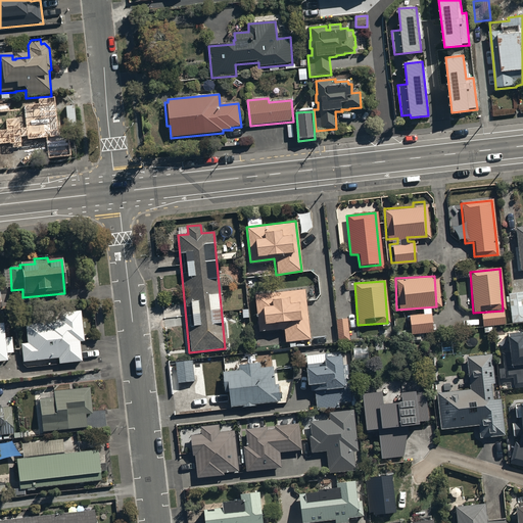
[(304,288),(252,293),(256,330),(283,328),(284,342),(310,340),(304,288)]
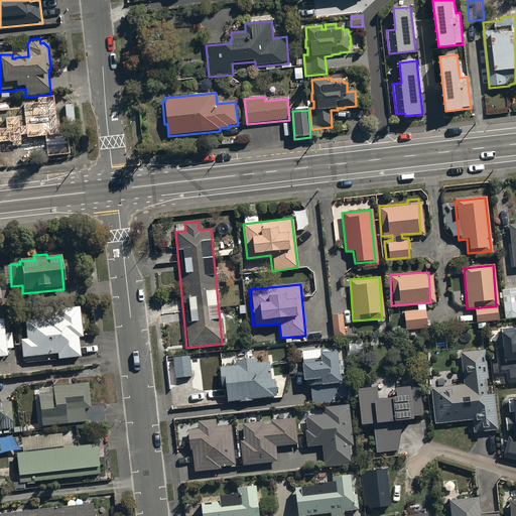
[(515,287),(502,290),(506,321),(515,319),(515,287)]
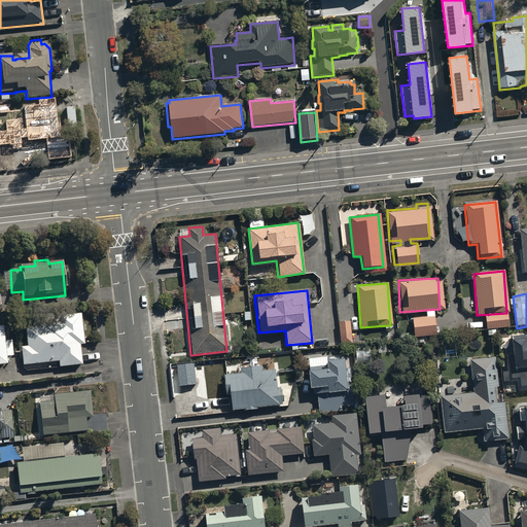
[(485,316),(486,328),(507,327),(506,314),(485,316)]
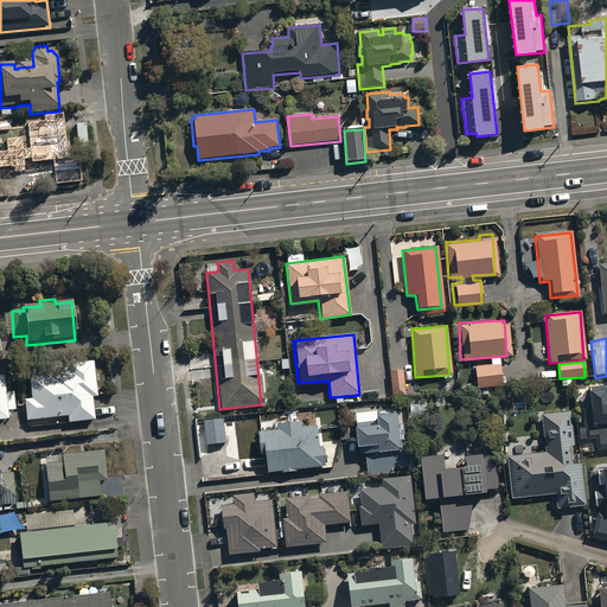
[(24,402),(26,422),(68,419),(68,426),(95,422),(93,400),(97,398),(94,363),(56,366),(57,377),(29,379),(31,401),(24,402)]
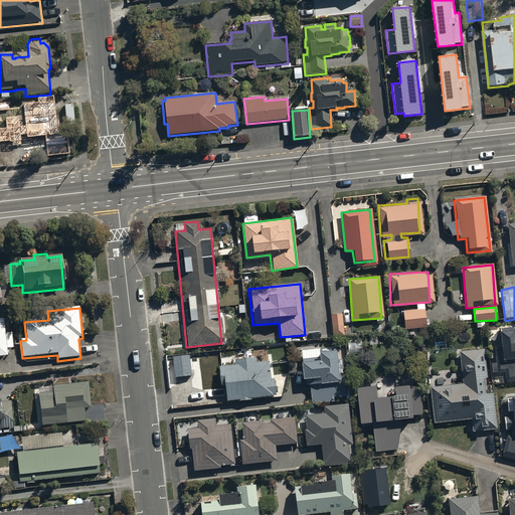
[(421,311),(401,311),(401,328),(421,328),(421,311)]
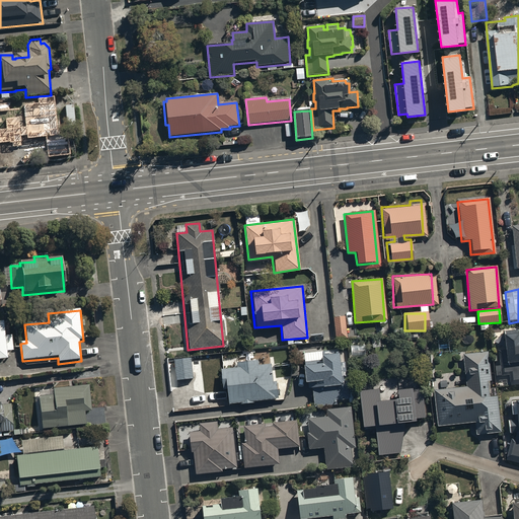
[(0,363),(6,363),(5,353),(13,353),(11,337),(4,338),(3,325),(0,325),(0,363)]
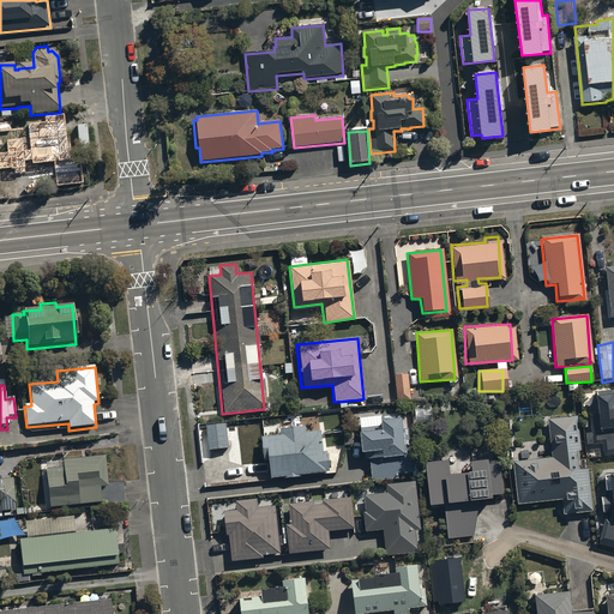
[(612,391),(596,393),(599,416),(591,417),(594,433),(587,434),(588,446),(603,444),(605,456),(613,453),(613,398),(612,391)]
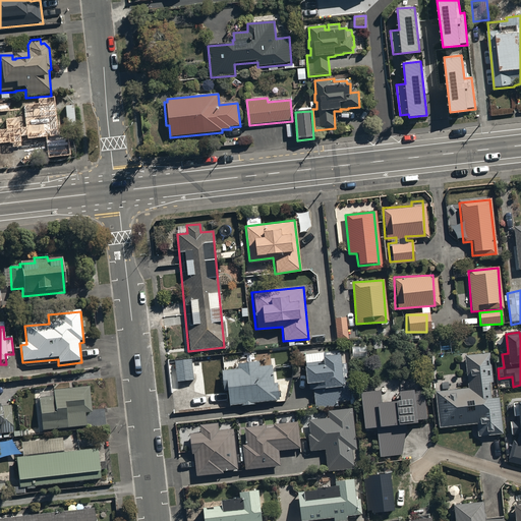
[(325,362),(306,364),(309,393),(315,392),(317,408),(338,406),(337,404),(352,403),(348,366),(343,367),(341,352),(324,354),(325,362)]
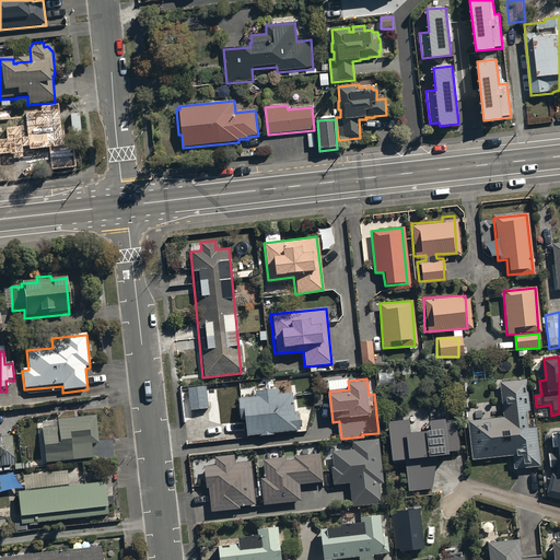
[(503,419),(470,422),(475,459),(513,455),(514,469),(537,466),(533,431),(528,432),(526,413),(531,413),(527,382),(500,385),(503,419)]
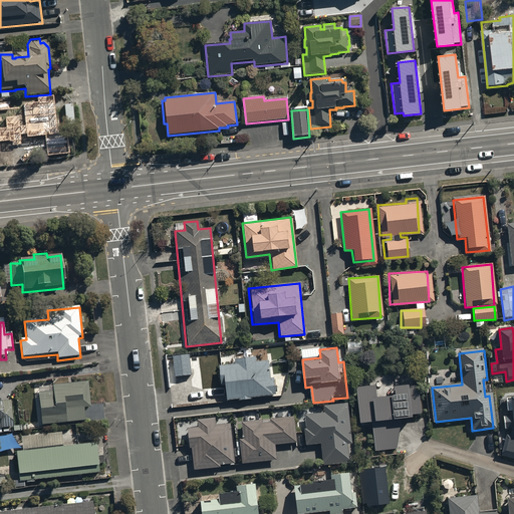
[(188,354),(173,355),(174,376),(189,376),(188,354)]
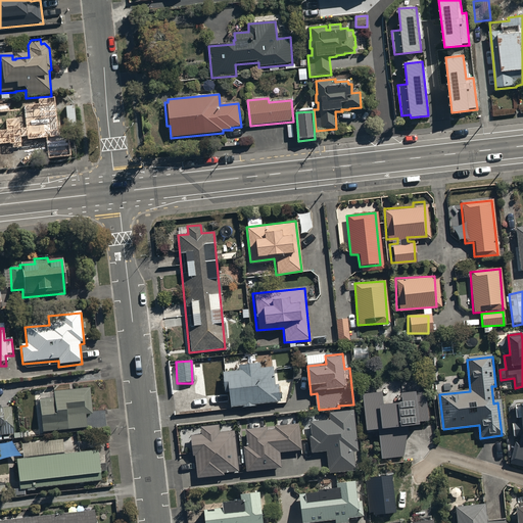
[(237,370),(221,372),(225,407),(275,401),(271,367),(256,368),(255,363),(236,365),(237,370)]
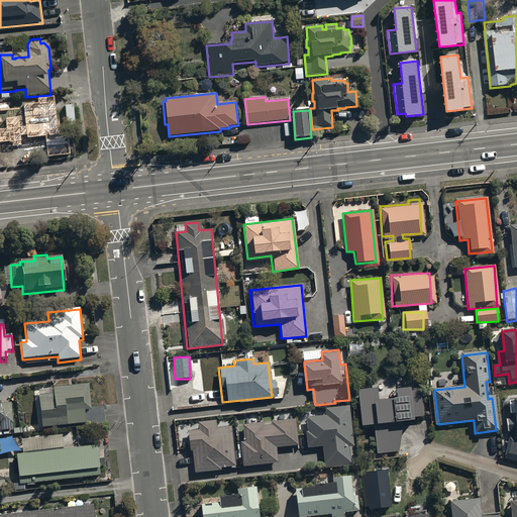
[(372,388),(356,390),(360,424),(380,422),(381,436),(379,437),(381,452),(404,449),(402,431),(400,432),(399,423),(415,422),(414,418),(422,417),(420,400),(423,400),(421,381),(405,383),(406,394),(396,395),(396,393),(383,394),(383,397),(374,398),(372,388)]
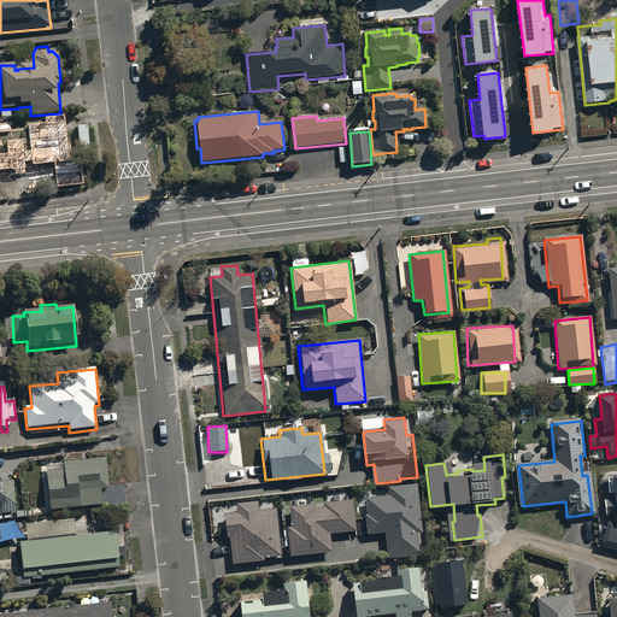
[(50,512),(51,512),(103,507),(101,492),(109,491),(105,457),(95,458),(95,460),(63,464),(64,465),(46,468),(46,470),(43,470),(45,475),(46,474),(50,512)]
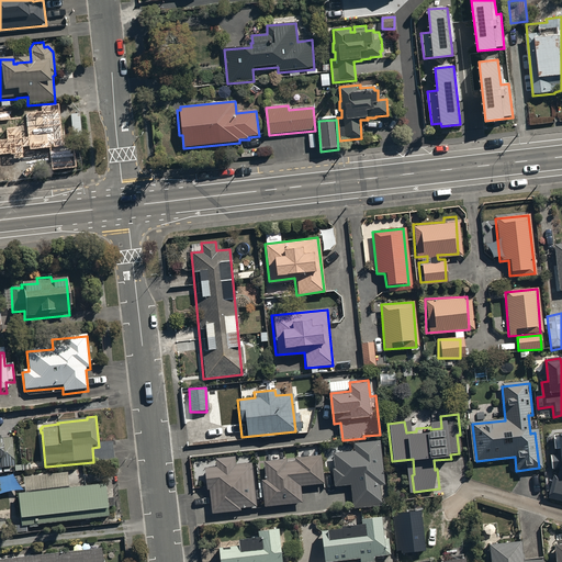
[(554,476),(548,499),(561,503),(561,435),(553,436),(554,452),(561,451),(561,454),(551,456),(553,471),(560,470),(558,478),(554,476)]
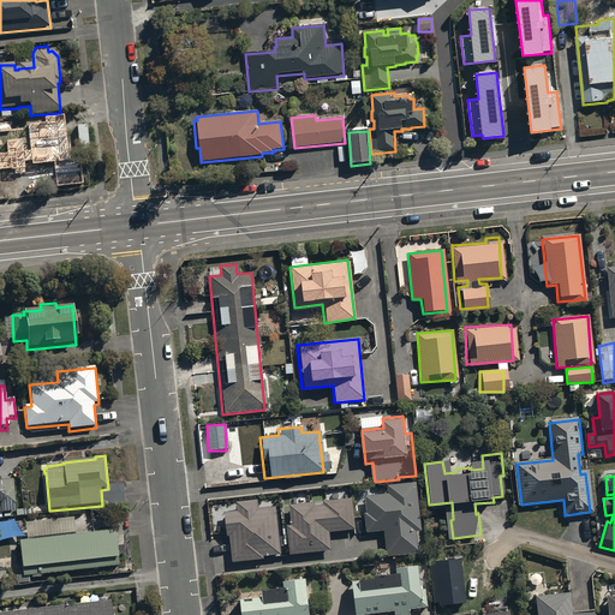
[(0,513),(15,513),(11,482),(0,483),(0,479),(0,513)]
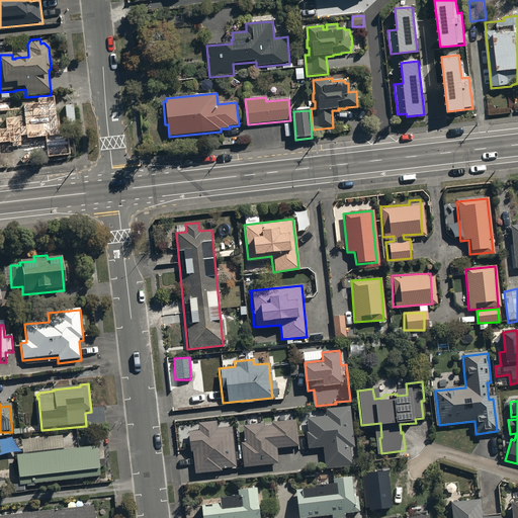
[(328,419),(309,421),(311,434),(307,435),(309,452),(324,450),(326,467),(352,464),(350,449),(354,448),(350,409),(328,411),(328,419)]
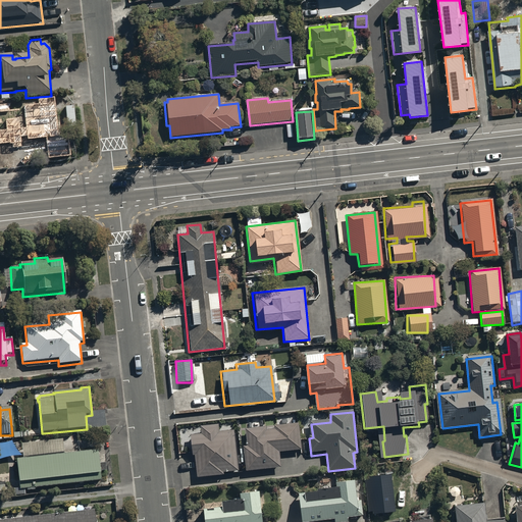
[(219,427),(200,429),(201,435),(191,436),(193,456),(196,456),(199,478),(220,475),(220,473),(237,471),(231,429),(220,430),(219,427)]
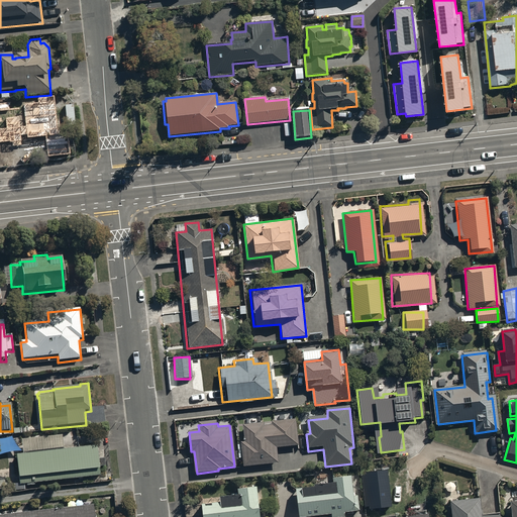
[(296,424),(245,428),(246,444),(243,445),(245,468),(277,464),(276,449),(298,447),(296,424)]
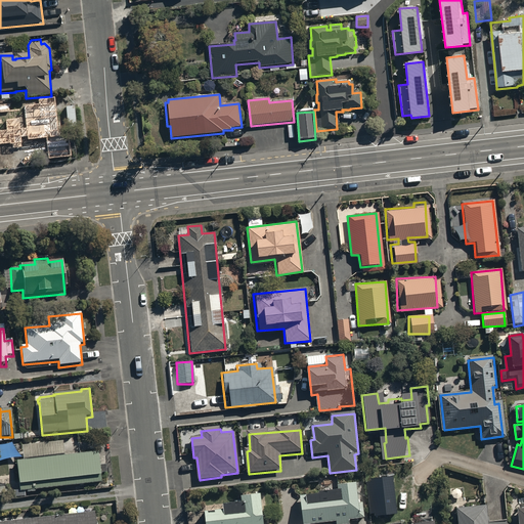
[(22,447),(23,462),(16,463),(19,492),(101,484),(98,453),(63,457),(62,443),(22,447)]
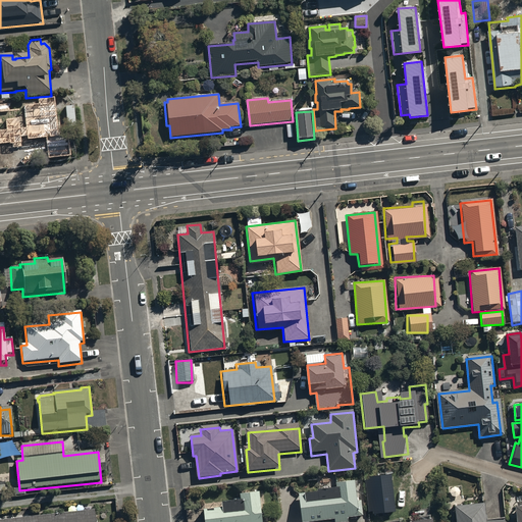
[(370,479),(365,480),(369,512),(373,512),(373,514),(397,511),(392,474),(369,476),(370,479)]
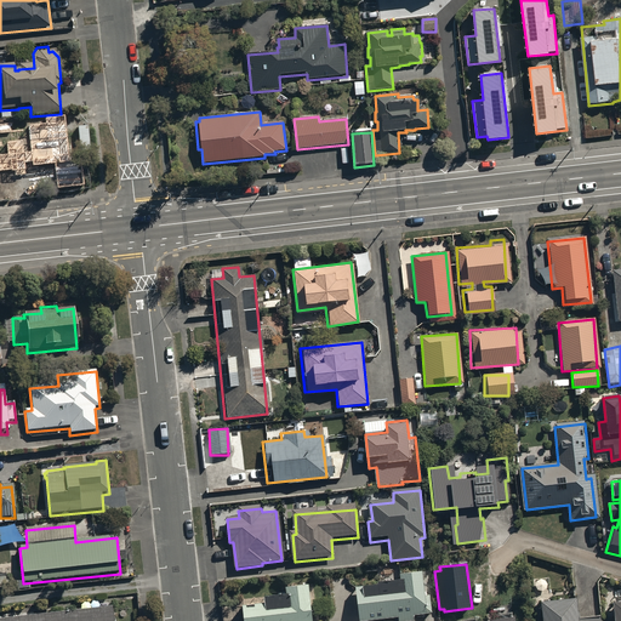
[(380,585),(355,587),(359,620),(385,620),(398,620),(397,620),(415,620),(414,619),(431,616),(427,591),(423,592),(422,571),(400,574),(400,579),(379,581),(380,585)]
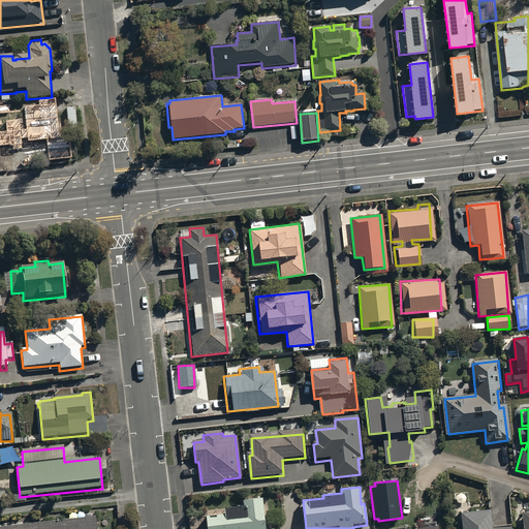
[(225,515),(207,517),(208,528),(266,528),(262,498),(244,500),(245,507),(224,510),(225,515)]
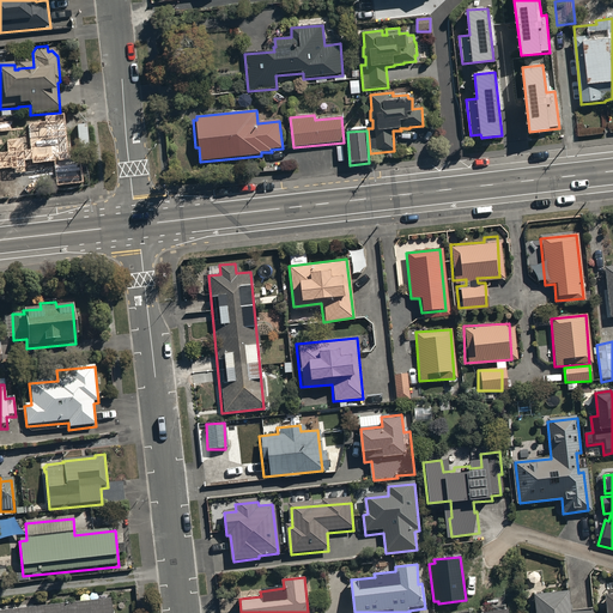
[(569,589),(533,593),(534,612),(594,612),(594,607),(571,610),(569,589)]
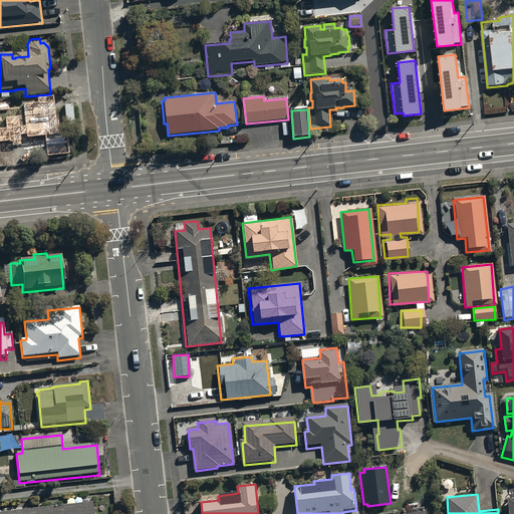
[(93,513),(93,502),(0,512),(0,513),(93,513)]
